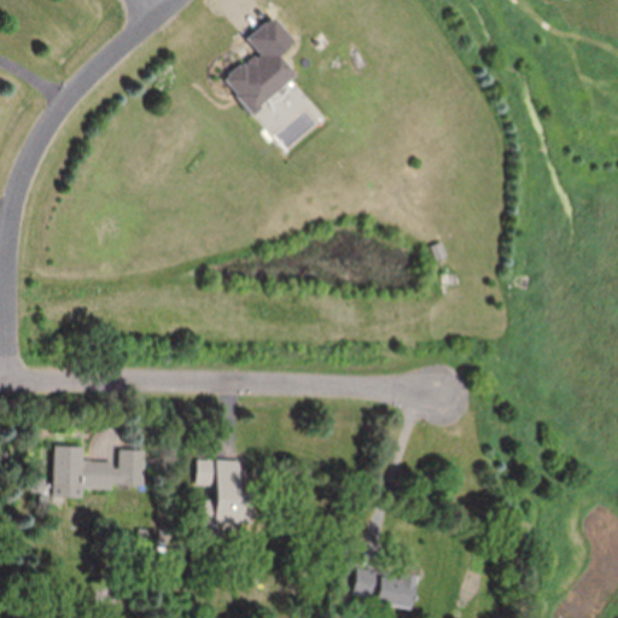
[(297,76),(283,57),(298,44),(277,15),(248,36),(260,53),(226,79),(251,111),(297,76)]
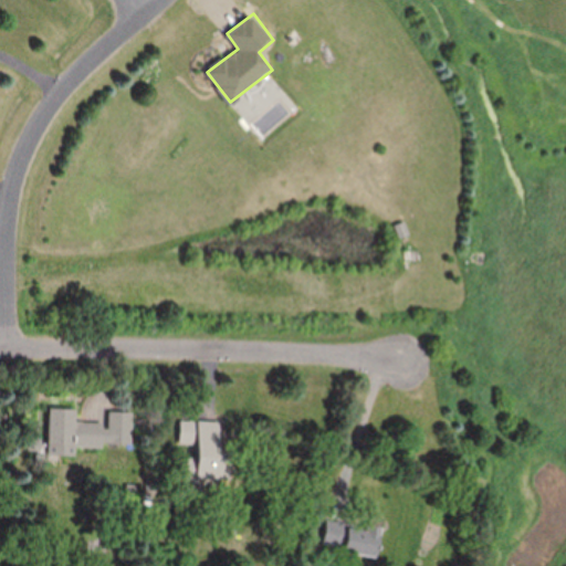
[(402,238),(412,234),(408,222),(398,226),(402,238)]
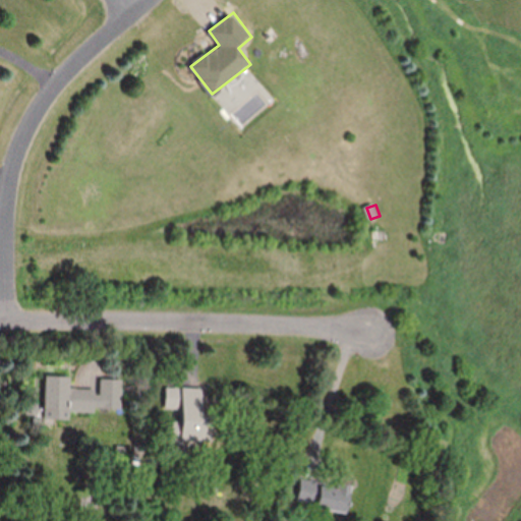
[(96,389),(71,388),(71,377),(46,375),(46,418),(69,418),(69,410),(96,411),(96,389)]
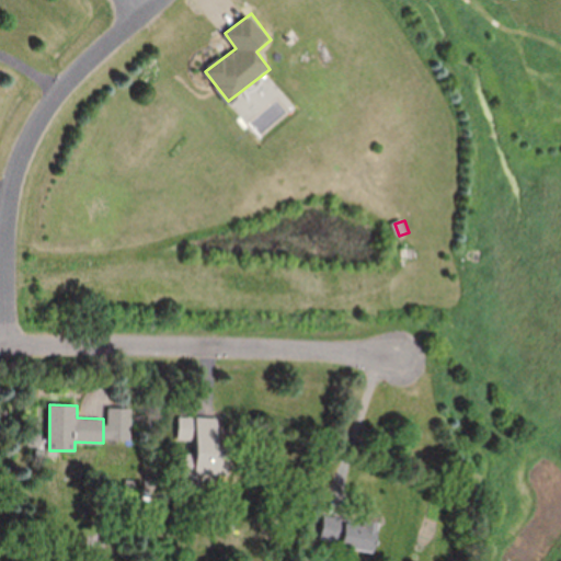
[(229,445),(218,444),(218,418),(180,416),(180,438),(196,438),(195,474),(228,474),(229,445)]
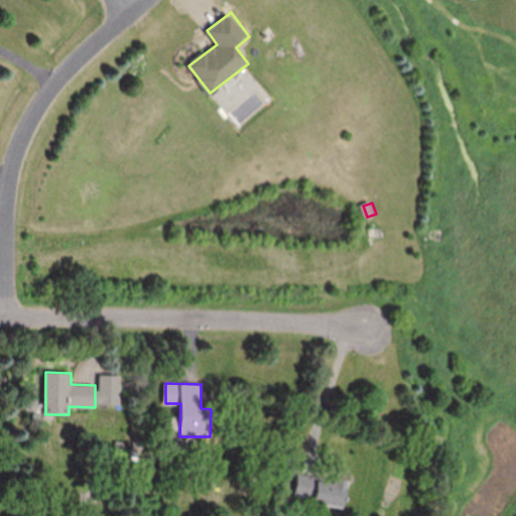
[(344,507),(348,481),(298,473),(293,499),(344,507)]
